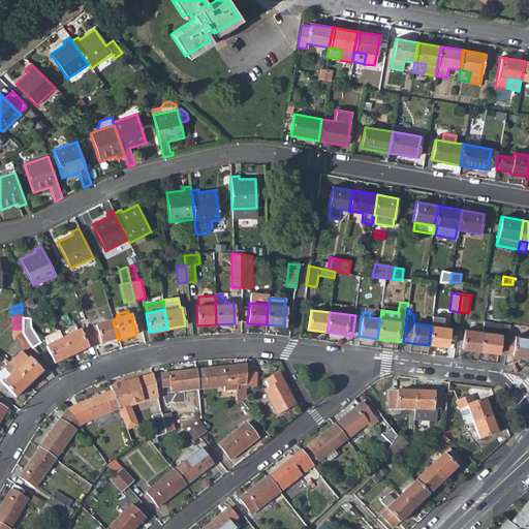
[(443,318),(432,317),(431,325),(429,345),(447,347),(450,328),(442,327),(443,318)]
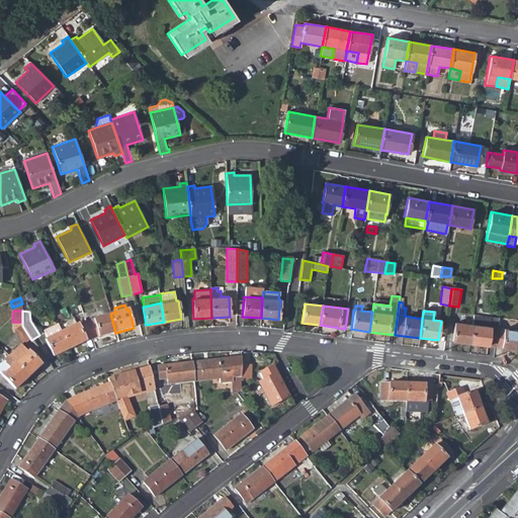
[(92,320),(86,322),(92,340),(115,333),(110,314),(92,320)]
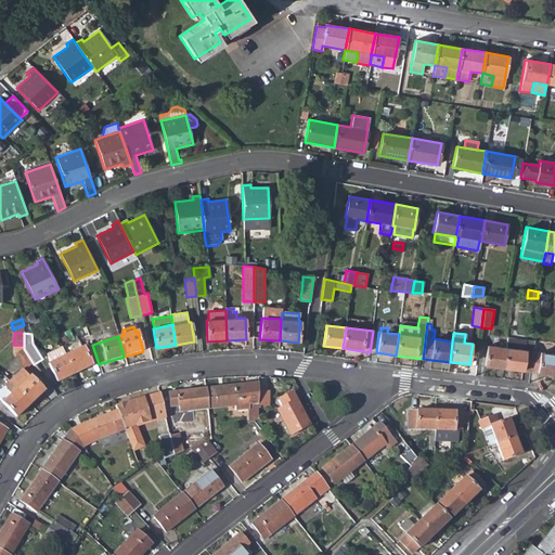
[(534,343),(507,337),(507,340),(503,369),(530,372),(533,351),(534,343)]
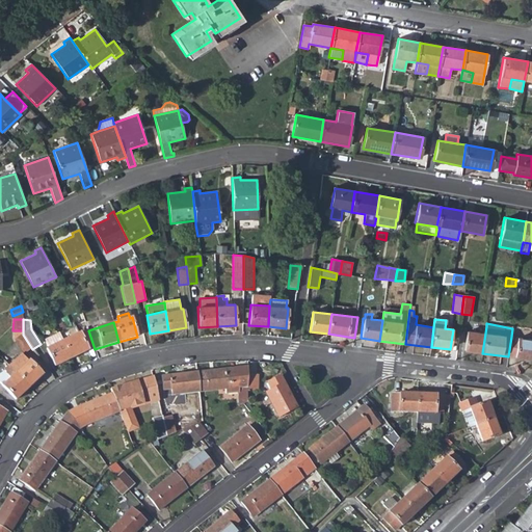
[(463,351),(482,353),(486,326),(483,325),(482,334),(467,330),(463,351)]
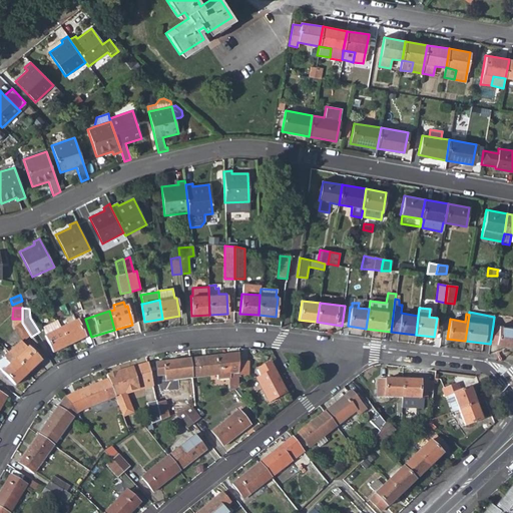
[(75,322),(60,329),(69,347),(85,339),(91,337),(85,319),(75,322)]
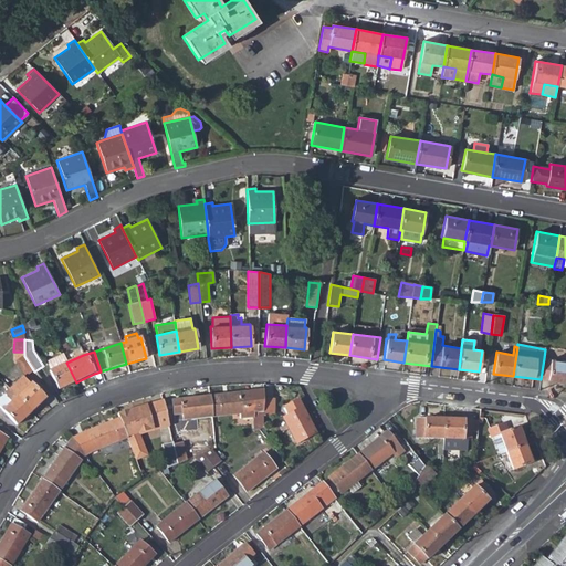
[(27,377),(34,371),(24,356),(16,362),(27,377)]
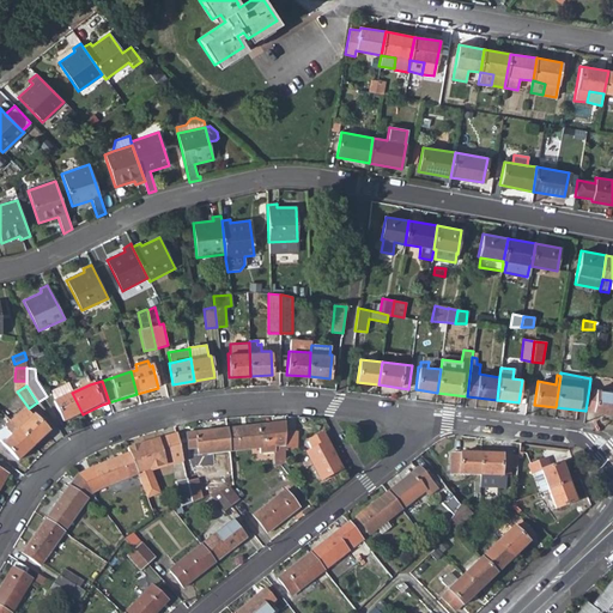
[(62,424),(83,414),(72,393),(68,386),(53,394),(56,401),(53,404),(62,424)]
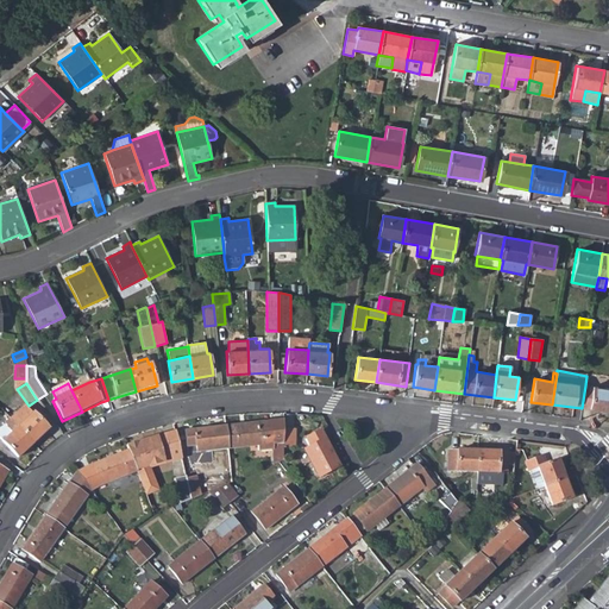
[(591,387),(585,385),(582,408),(608,412),(608,388),(591,385),(591,387)]
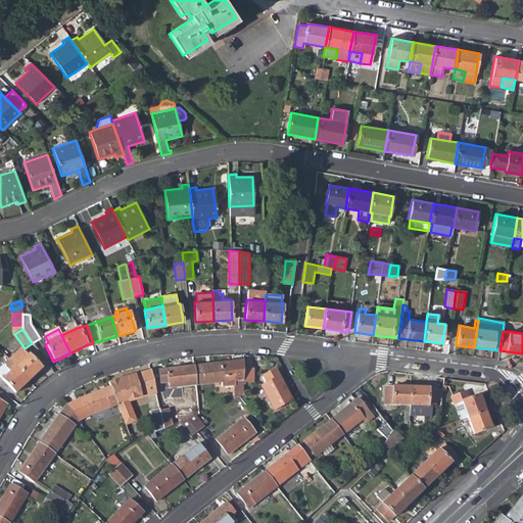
[(20,348),(8,360),(9,362),(29,382),(41,370),(28,354),(27,355),(20,348)]
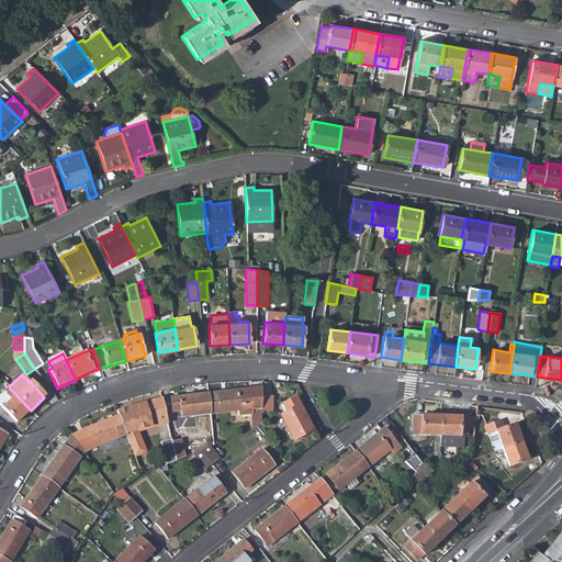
[(250,411),(250,430),(257,427),(260,426),(261,414),(261,396),(261,388),(209,393),(211,415),(250,411)]
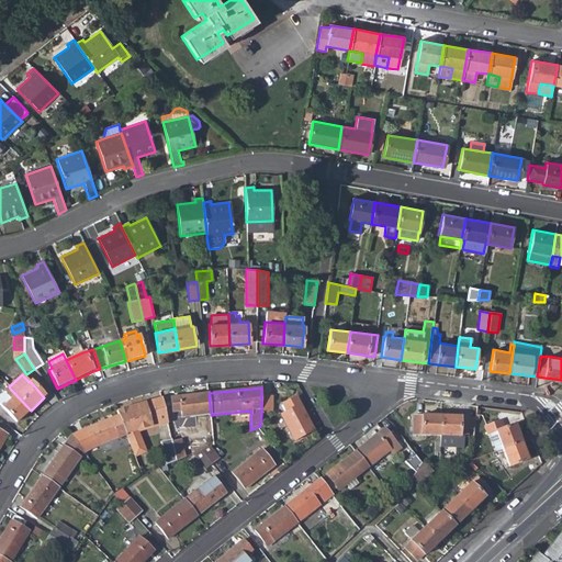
[(15,424),(31,411),(10,389),(4,394),(3,393),(0,395),(0,405),(2,408),(1,408),(15,424)]
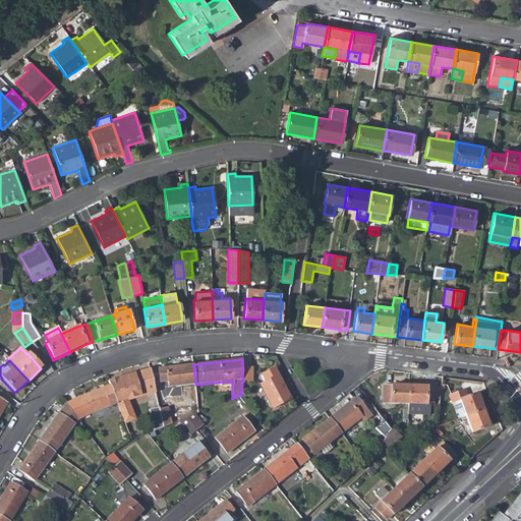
[(168,388),(195,385),(193,364),(158,368),(160,384),(167,383),(168,388)]
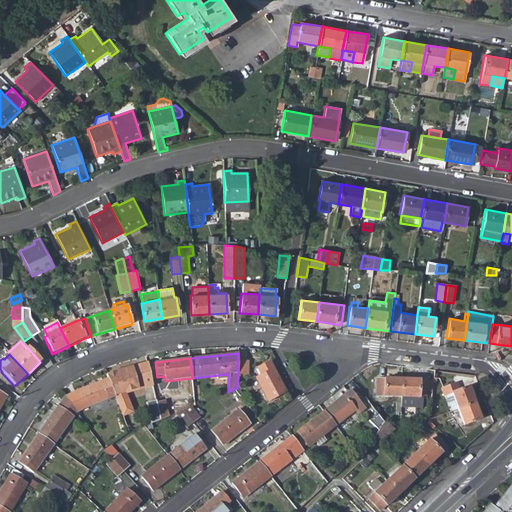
[(249,362),(238,361),(238,377),(249,377),(249,362)]
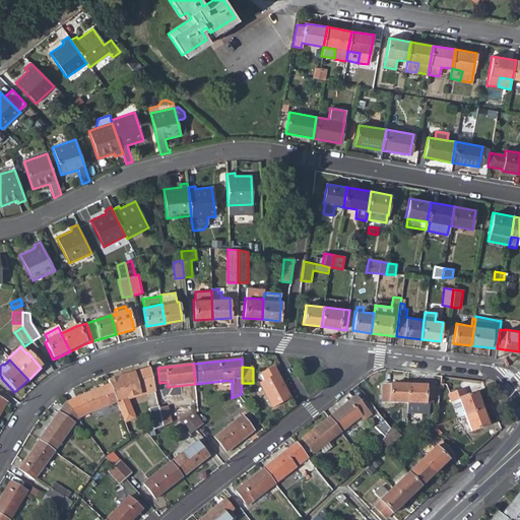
[(288,399),(272,368),(261,375),(264,381),(259,384),(272,408),(288,399)]
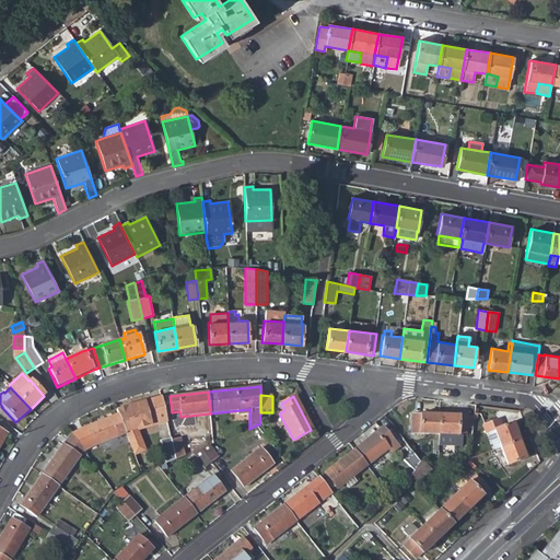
[(162,398),(152,400),(158,423),(166,421),(162,398)]
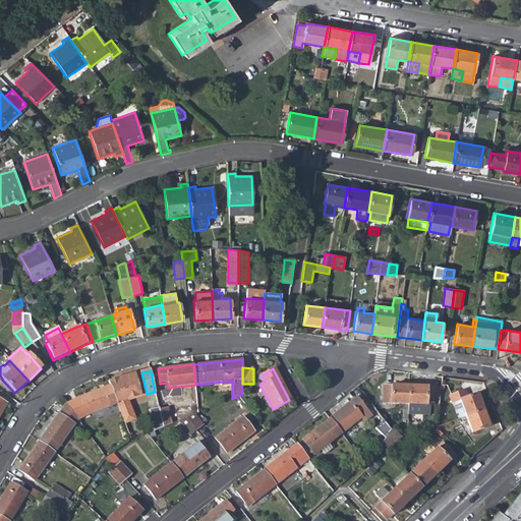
[(141,372),(108,382),(110,385),(117,404),(125,423),(135,419),(127,400),(147,394),(141,372)]
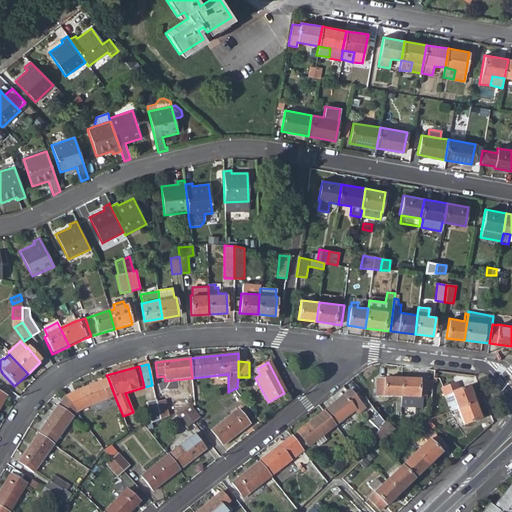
[(77,390),(64,397),(76,413),(83,409),(115,397),(108,378),(77,390)]
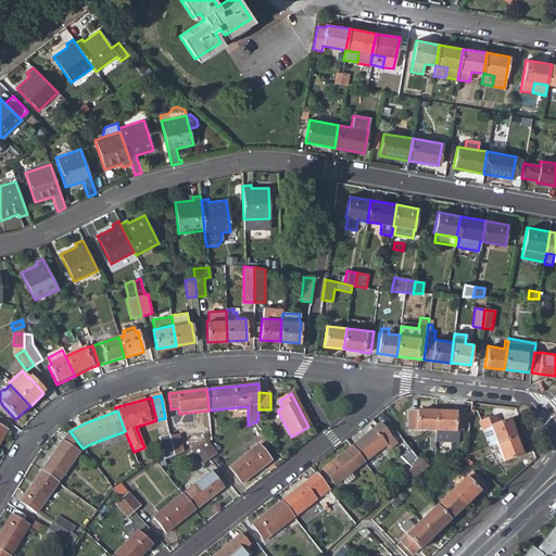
[(429,449),(434,449),(434,444),(434,440),(436,412),(416,412),(416,413),(407,412),(407,431),(415,432),(416,431),(432,432),(432,437),(430,438),(429,449)]
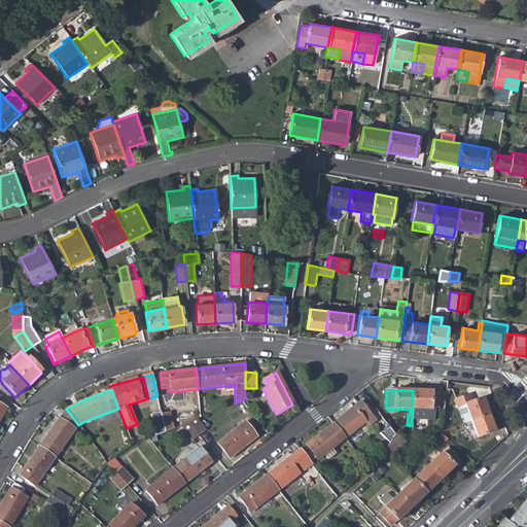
[(431,391),(413,390),(412,417),(416,417),(421,417),(423,420),(428,421),(431,418),(433,418),(433,412),(438,412),(440,392),(431,392),(431,391)]
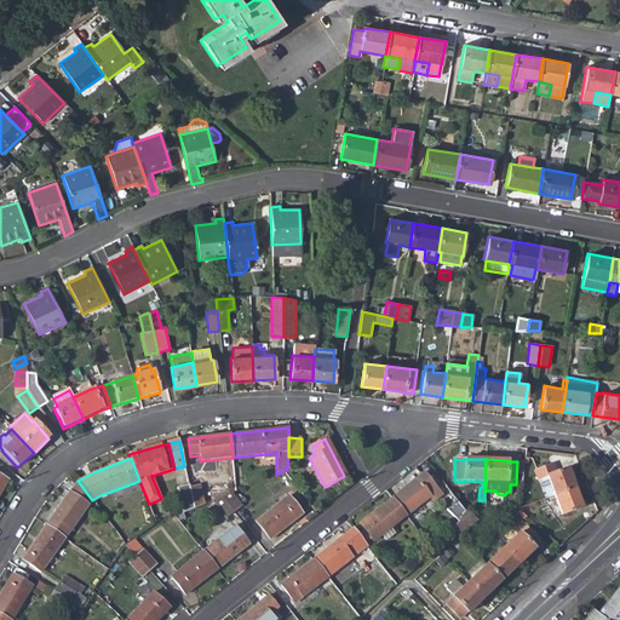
[(546,477),(554,497),(575,489),(568,469),(556,472),(552,464),(533,471),(538,481),(546,477)]
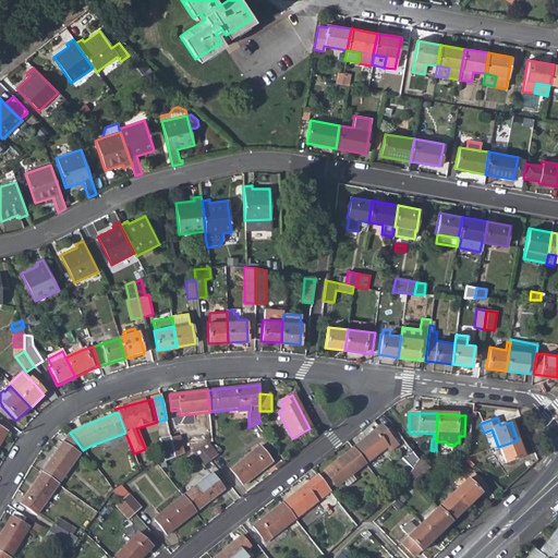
[(380,426),(352,448),(366,465),(388,447),(385,443),(391,438),(380,426)]
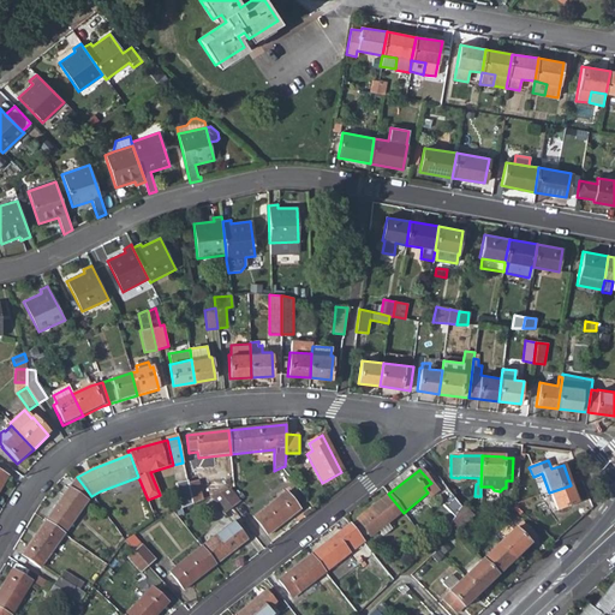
[(67,489),(45,521),(65,535),(91,496),(77,477),(67,489)]
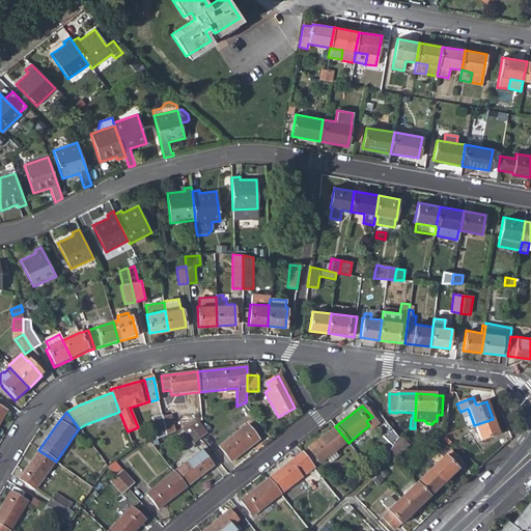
[(159,440),(166,437),(162,419),(162,416),(151,418),(156,441),(159,440)]
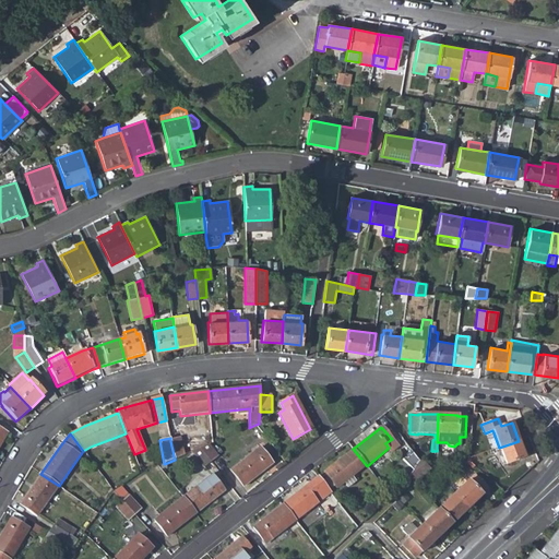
[(180,439),(170,441),(175,460),(183,455),(180,439)]
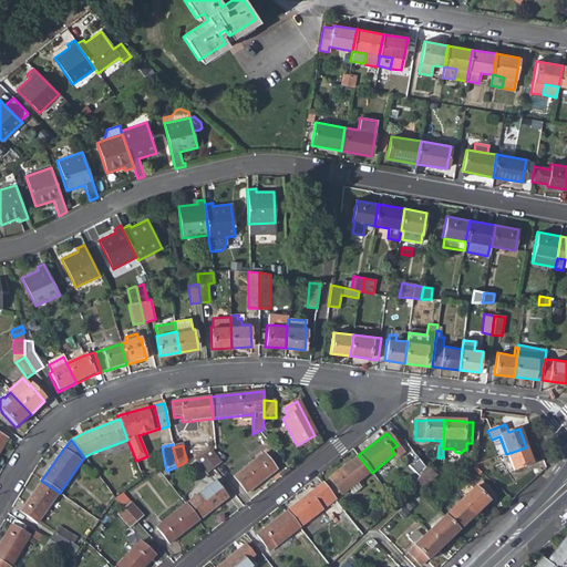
[(533,465),(526,447),(506,454),(507,457),(513,473),(533,465)]
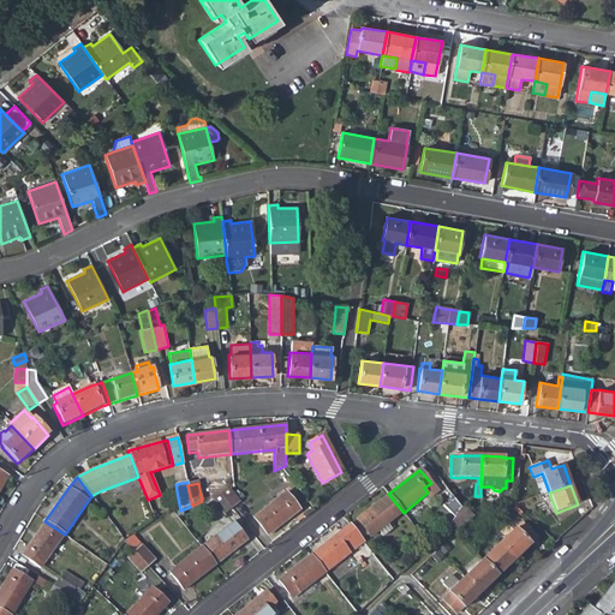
[(230,489),(239,502),(244,499),(238,490),(237,491),(234,488),(230,489)]
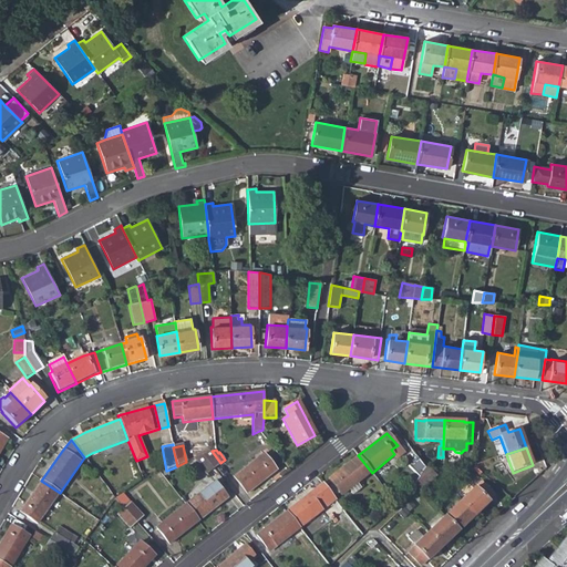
[(220,463),(212,451),(204,455),(214,468),(220,463)]
